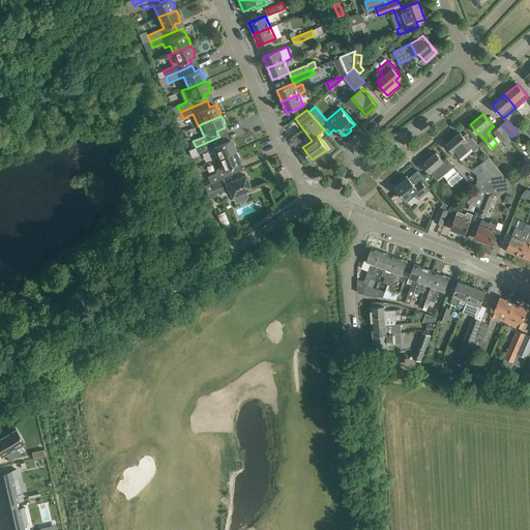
[(509,135),(501,125),(494,131),(502,141),(508,147),(513,143),(508,136),(509,135)]
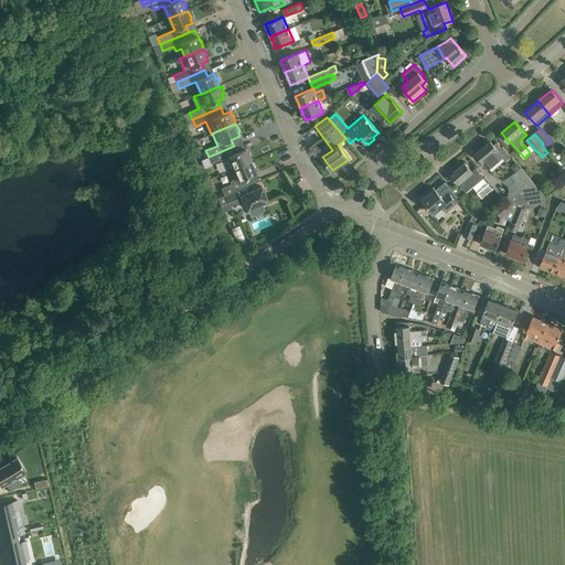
[(488,168),(502,157),(505,160),(511,156),(503,146),(502,147),(497,141),(493,145),(490,141),(476,153),(488,168)]
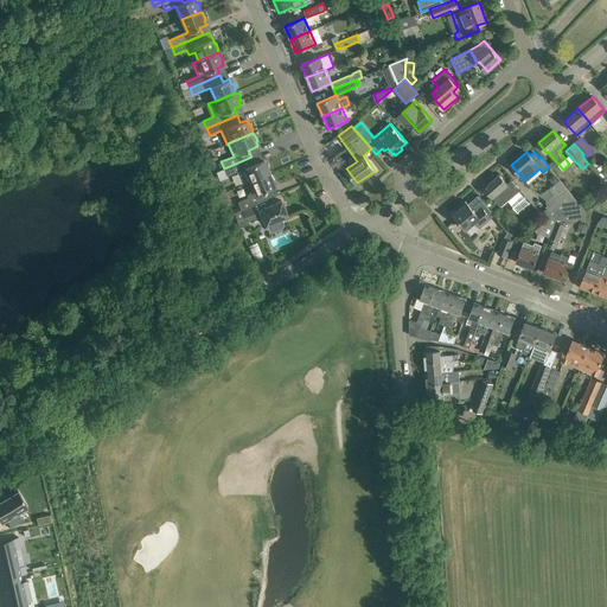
[(251,157),(224,168),(227,176),(237,171),(241,178),(243,185),(250,181),(269,173),(269,172),(269,171),(268,165),(266,165),(263,160),(254,164),(251,157)]
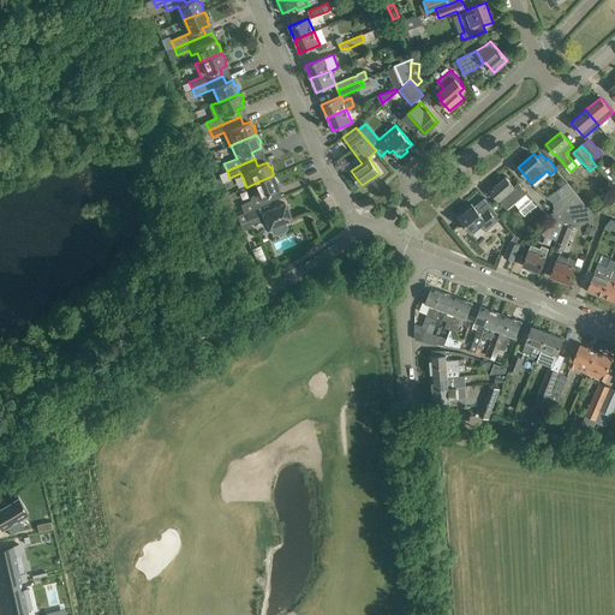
[(256,192),(251,198),(251,201),(256,198),(260,206),(269,201),(282,196),(279,189),(276,184),(279,183),(274,177),(273,175),(254,184),(257,191),(256,192)]
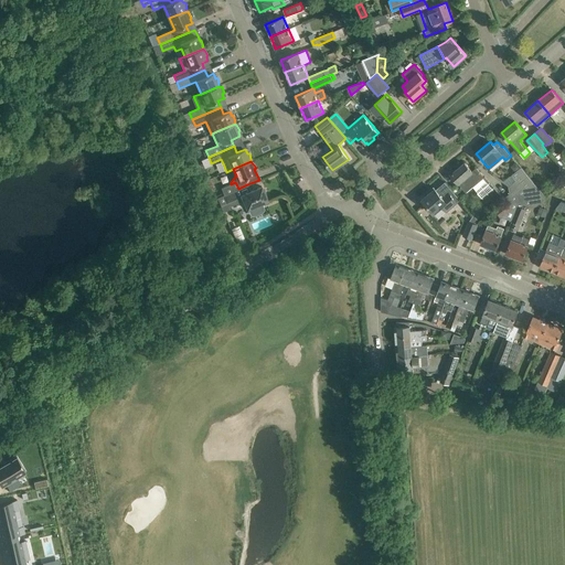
[(465,163),(450,174),(458,183),(466,193),(466,192),(472,187),(478,193),(489,183),(476,168),(471,171),(465,163)]
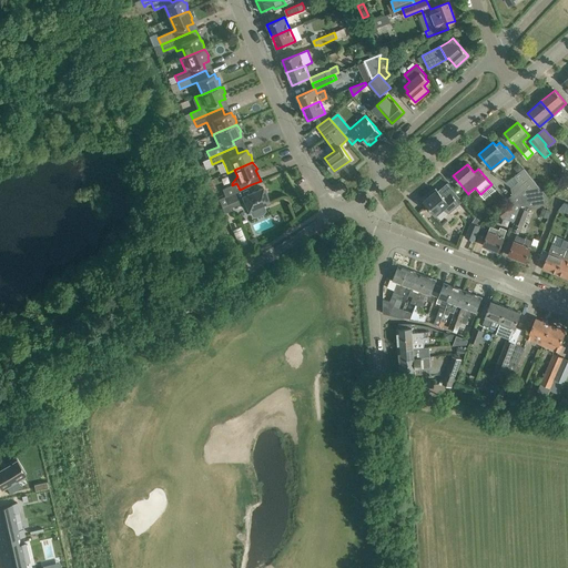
[(538,208),(549,199),(524,169),(514,176),(518,182),(516,183),(511,188),(513,193),(507,199),(509,202),(520,205),(538,208)]
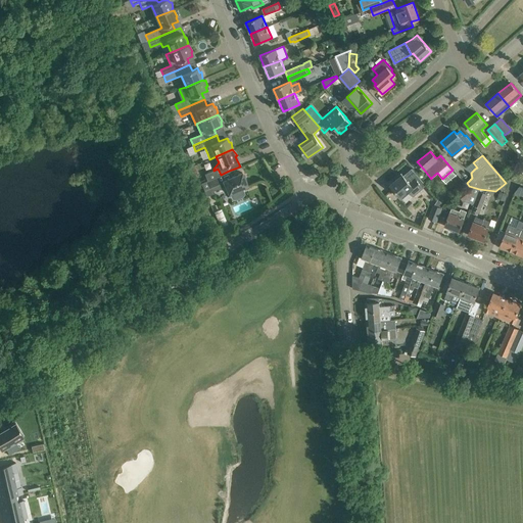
[(400,176),(390,185),(401,198),(402,197),(410,191),(413,195),(423,187),(426,184),(421,179),(418,175),(413,168),(403,176),(401,173),(398,175),(400,176)]
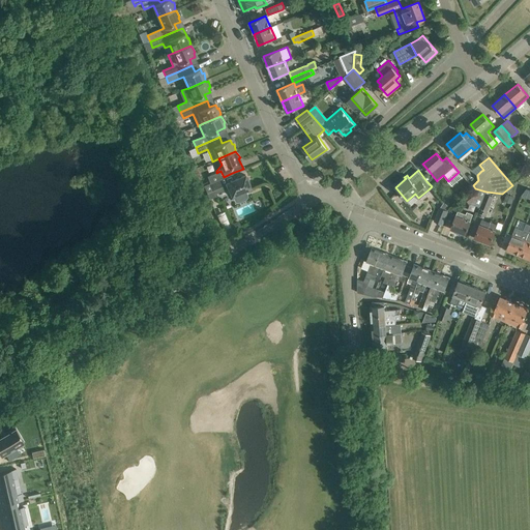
[(216,173),(208,176),(210,182),(224,177),(221,171),(216,173)]
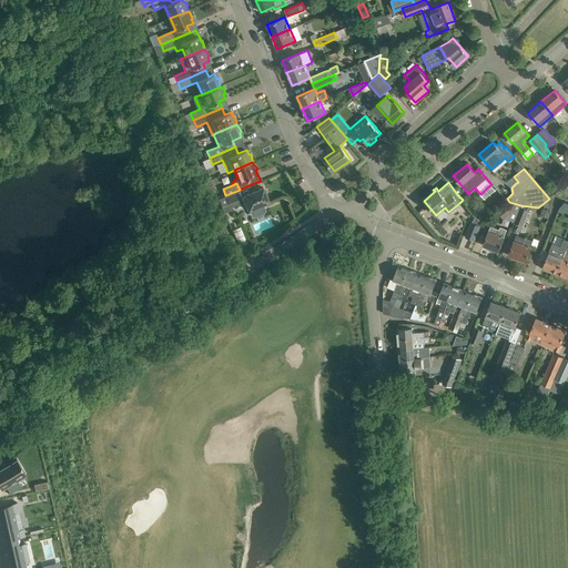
[(225,195),(219,199),(224,213),(231,210),(229,205),(245,201),(249,211),(251,210),(253,214),(255,214),(257,214),(261,213),(263,211),(264,210),(262,204),(269,202),(267,199),(269,199),(266,192),(265,192),(263,188),(252,192),(249,185),(240,190),(225,195)]
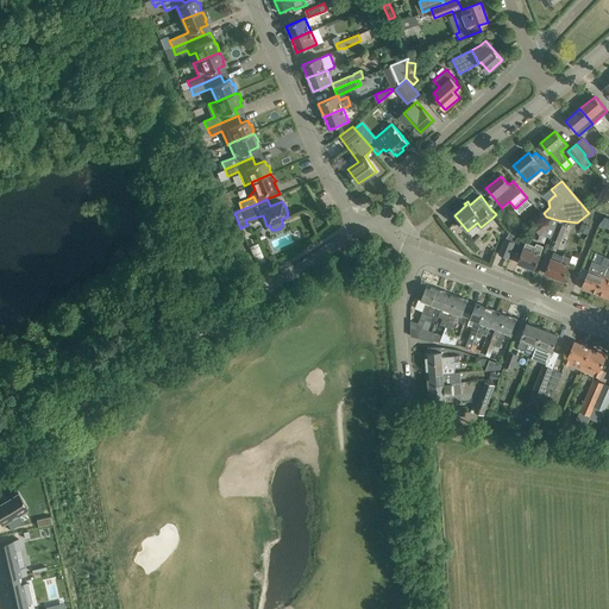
[(506,213),(501,218),(518,237),(522,232),(526,228),(520,223),(516,226),(506,213)]
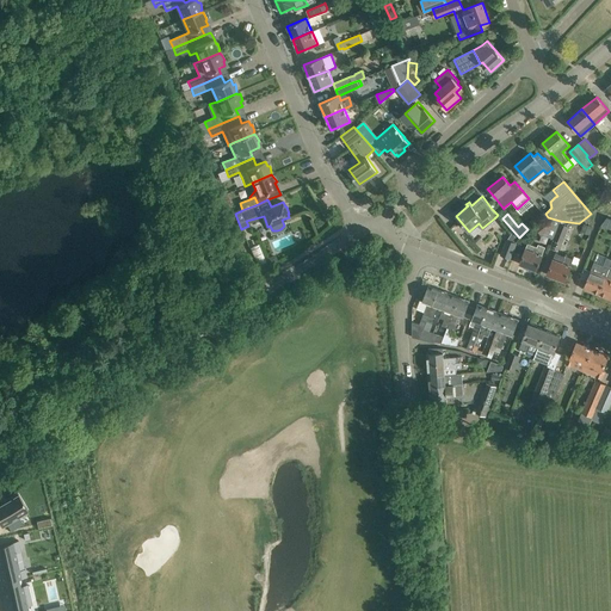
[(548,217),(537,227),(543,234),(554,239),(560,223),(560,221),(548,217)]
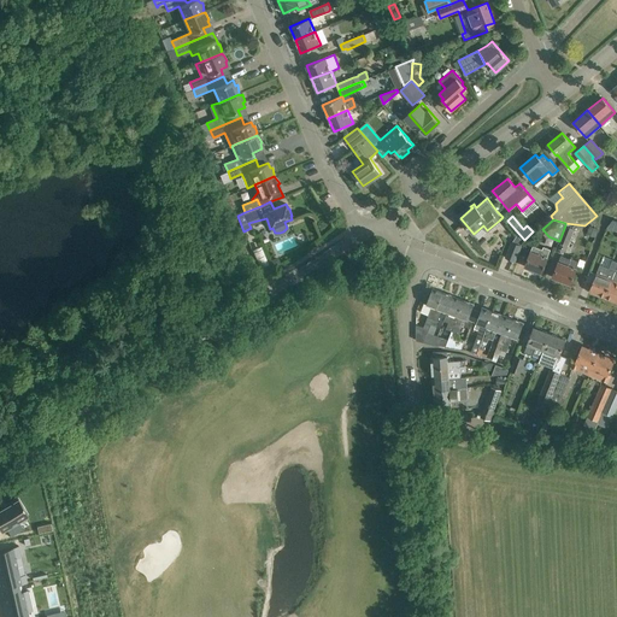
[(565,225),(559,241),(568,245),(574,229),(565,225)]
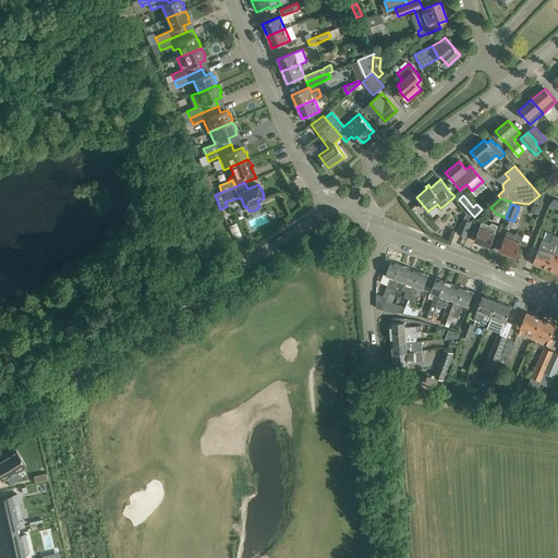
[(465,235),(471,221),(473,218),(468,213),(463,219),(458,232),(465,235)]
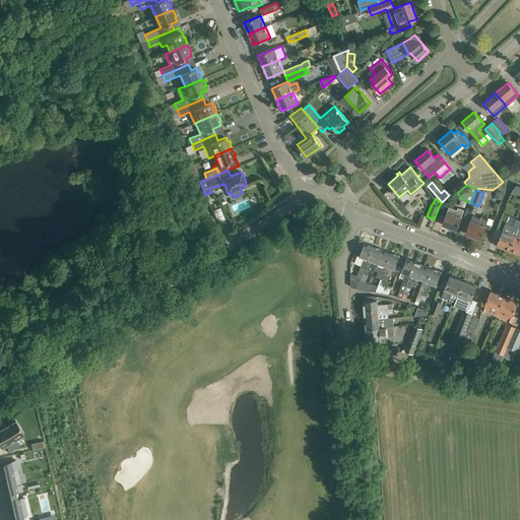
[(456,230),(464,209),(459,207),(458,209),(449,206),(446,214),(442,224),(456,230)]
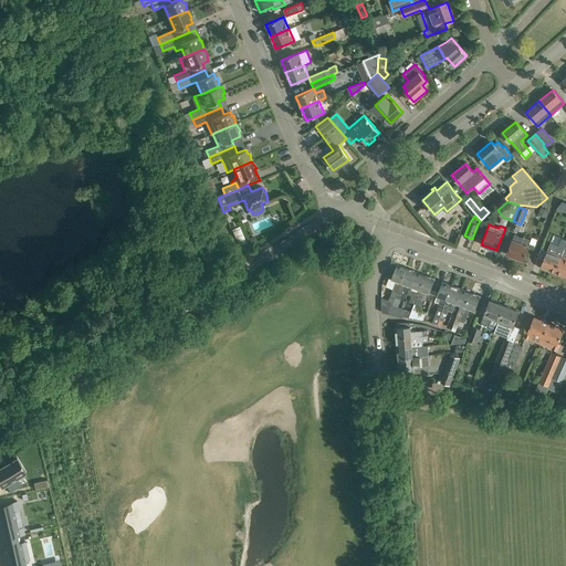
[(514,234),(512,240),(506,254),(523,260),(532,238),(525,236),(524,238),(514,234)]
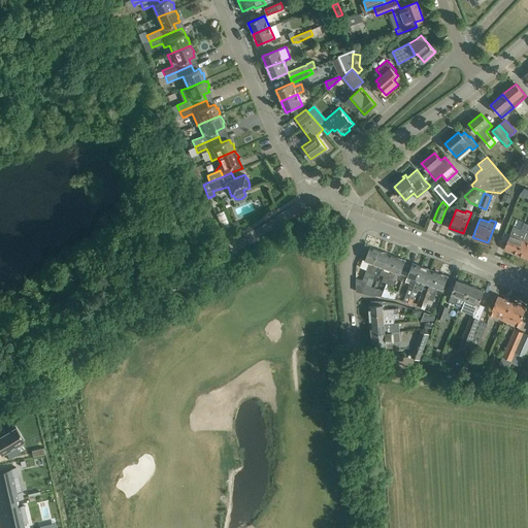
[(506,243),(504,249),(518,254),(524,238),(526,232),(527,228),(527,224),(524,223),(521,230),(514,227),(510,234),(509,236),(506,243)]
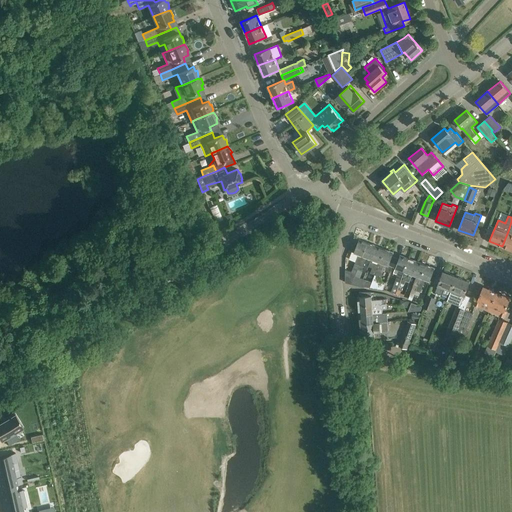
[(508,231),(502,246),(511,250),(511,225),(510,225),(508,231)]
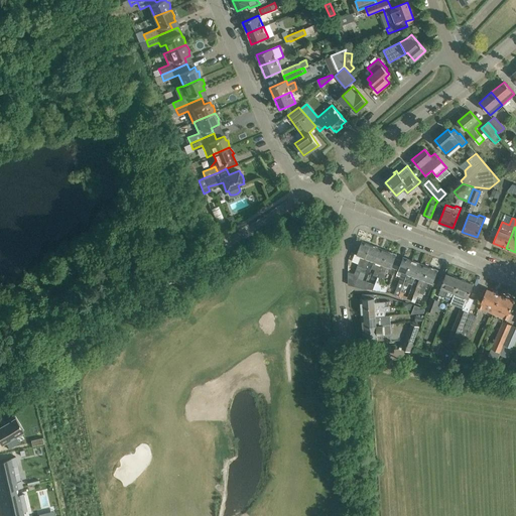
[(354,273),(348,271),(348,284),(355,286),(358,277),(360,271),(370,244),(362,241),(357,254),(361,256),(354,273)]
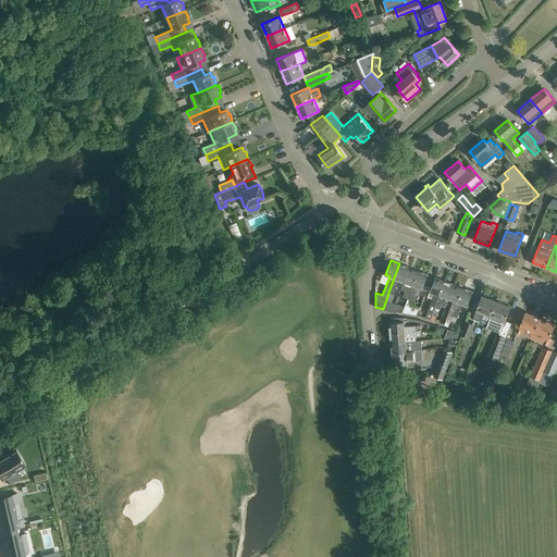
[(404,282),(409,268),(399,263),(388,293),(393,294),(398,280),(404,282)]
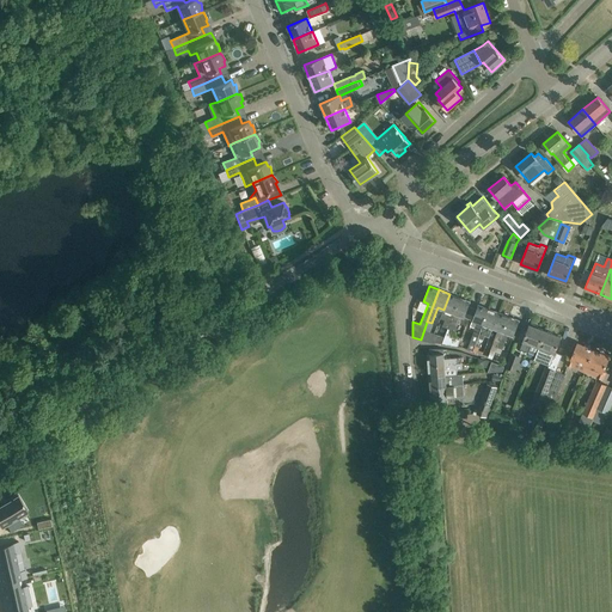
[(460,298),(450,294),(444,310),(441,314),(447,317),(445,322),(442,325),(448,328),(460,298)]
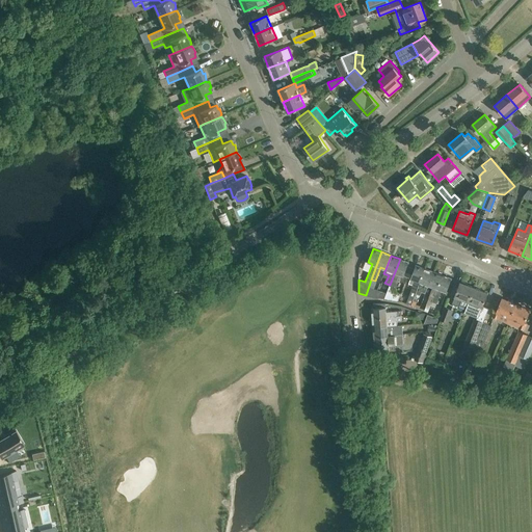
[(403,275),(408,262),(400,259),(390,285),(395,287),(400,274),(403,275)]
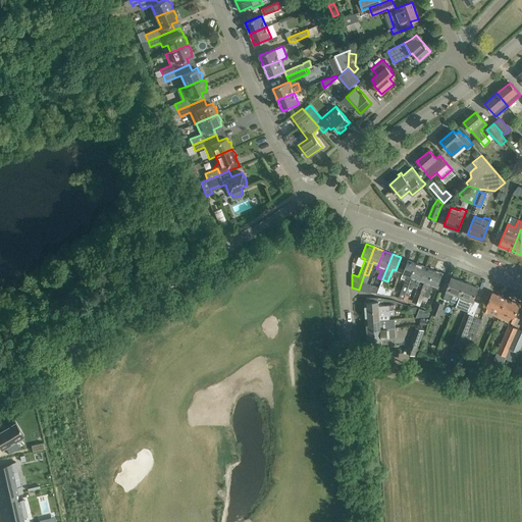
[(417,263),(408,260),(403,272),(408,274),(405,283),(399,297),(403,299),(405,294),(406,291),(407,288),(417,263)]
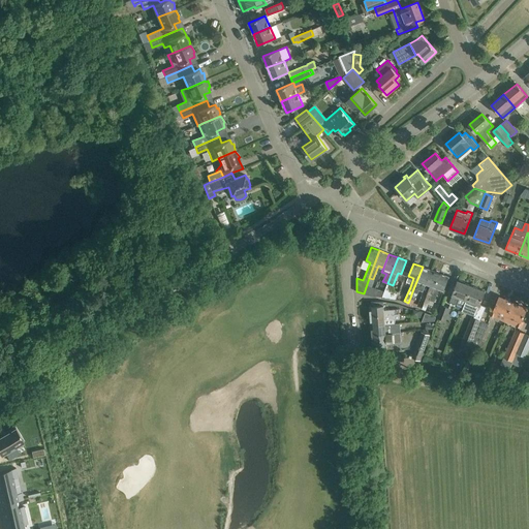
[(431,270),(423,267),(412,291),(415,292),(416,289),(418,290),(423,281),(426,283),(431,270)]
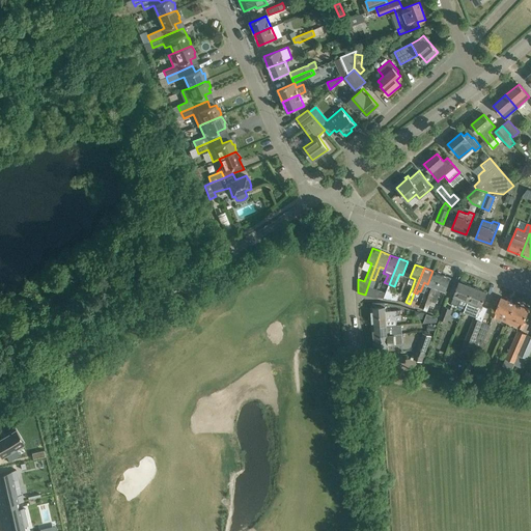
[(432,299),(442,275),(432,271),(427,284),(432,285),(428,295),(431,296),(430,298),(432,299)]
